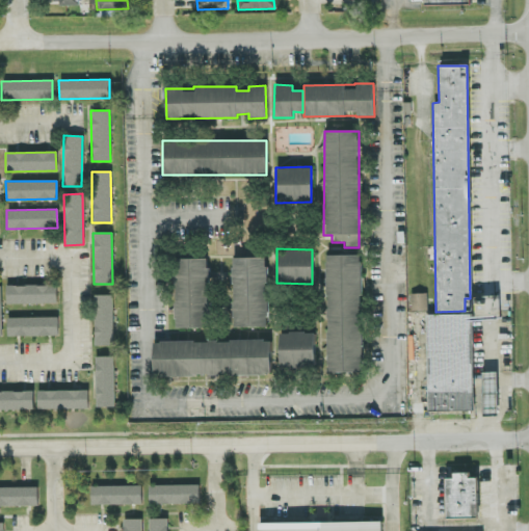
[(325,372),(360,372),(360,255),(325,255),(325,372)]
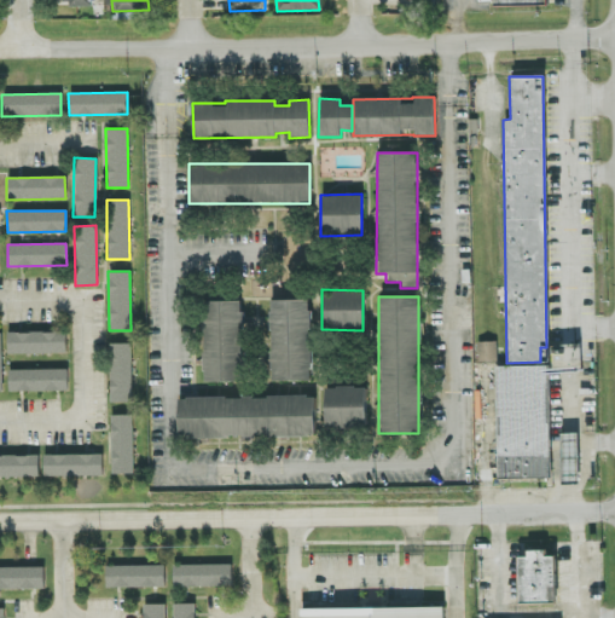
[(270,381),(309,381),(308,300),(268,300),(270,381)]
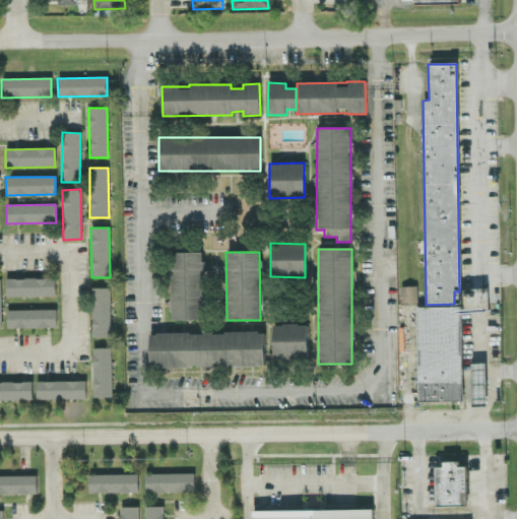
[(170,321),(201,321),(201,253),(169,253),(170,321)]
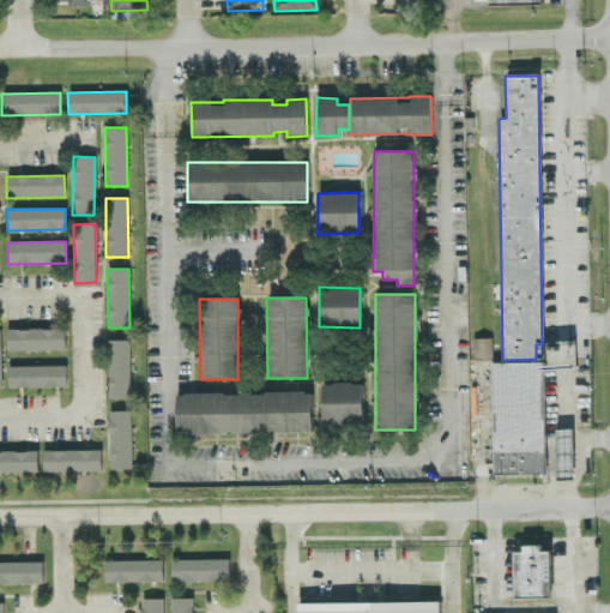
[(65,350),(64,328),(6,330),(6,352),(65,350)]
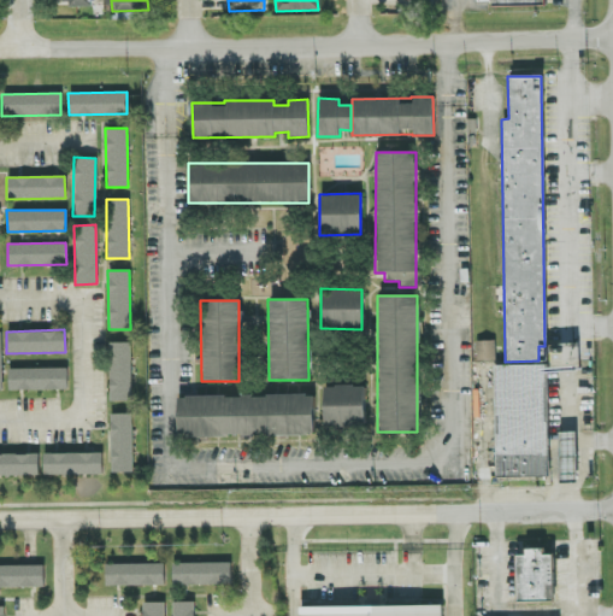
[(475,359),(494,359),(493,340),(475,340),(475,359)]
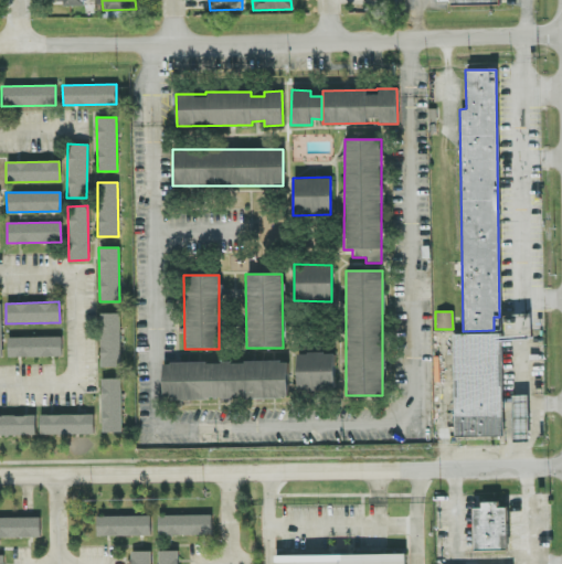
[(118,312),(98,314),(99,368),(119,366),(118,312)]
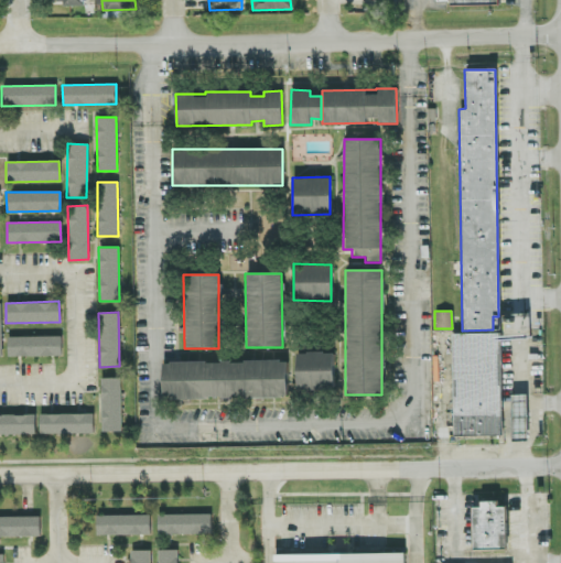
[(453,436),(500,435),(498,333),(451,334),(453,436)]
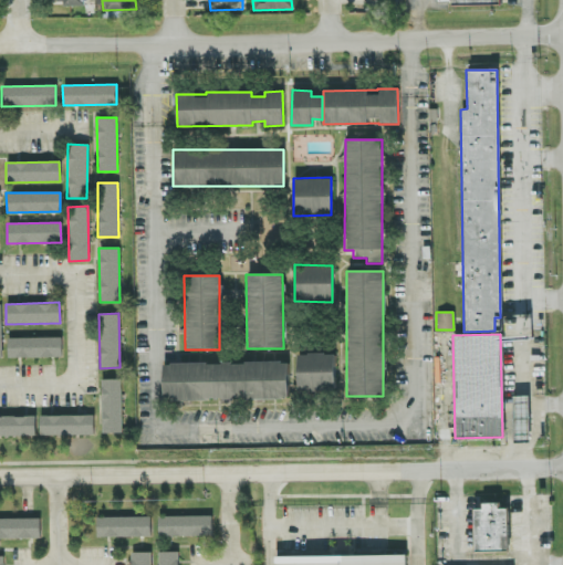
[(7,357),(61,357),(61,337),(7,337),(7,357)]
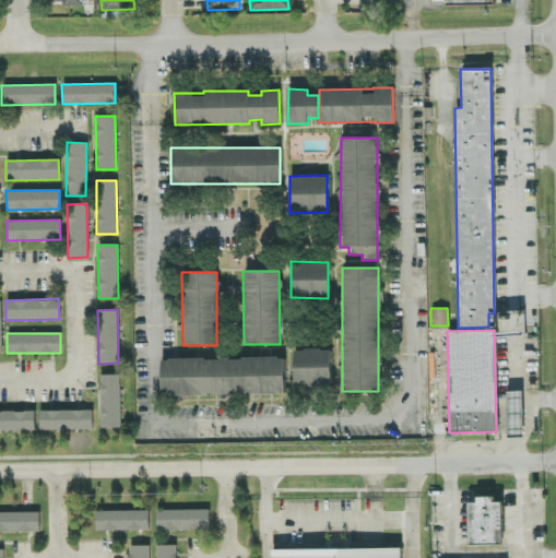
[(330,386),(329,348),(292,349),(293,386),(330,386)]
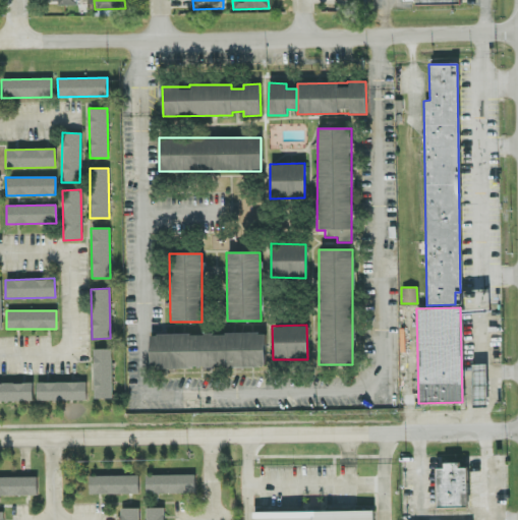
[(150,368),(264,367),(264,334),(150,334),(150,368)]
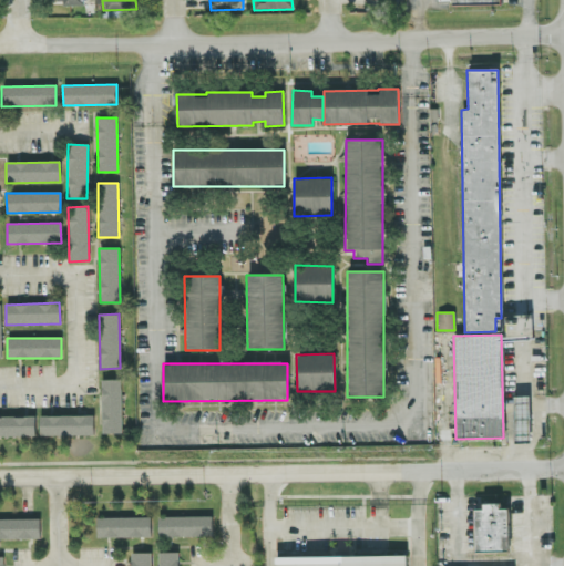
[(120,380),(100,380),(101,434),(122,433),(120,380)]
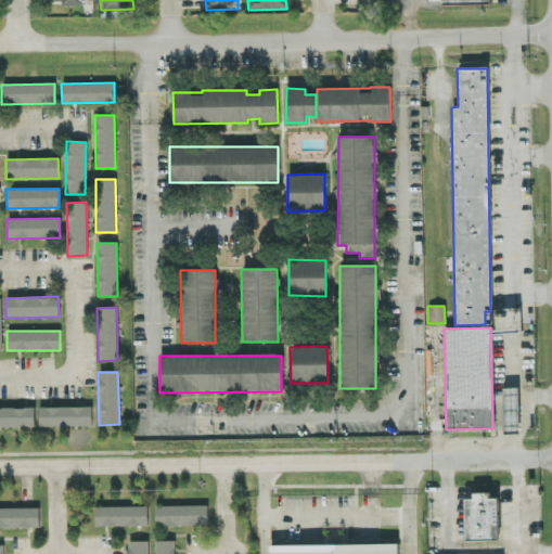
[(502,389),(504,435),(518,434),(516,388),(502,389)]
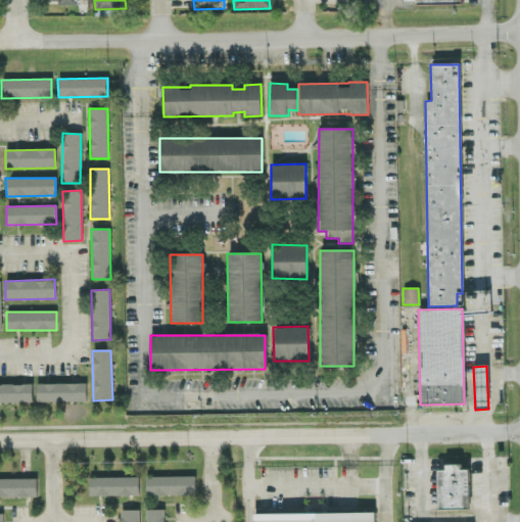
[(86,401),(86,383),(36,384),(36,402),(86,401)]
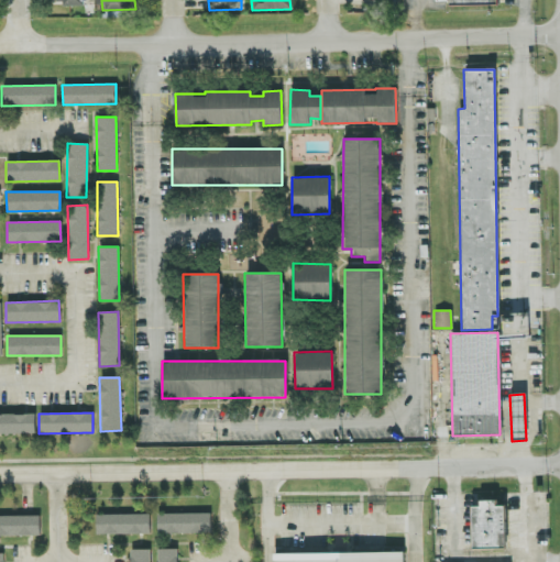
[(0,433),(34,433),(34,414),(0,414),(0,433)]
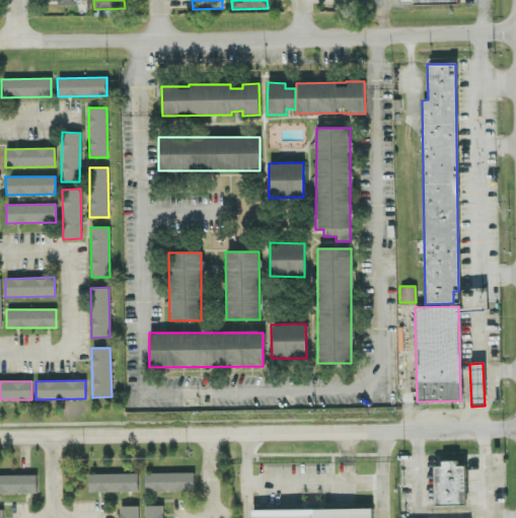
[(434,466),(435,506),(465,506),(465,466),(456,466),(455,461),(441,461),(442,466),(434,466)]
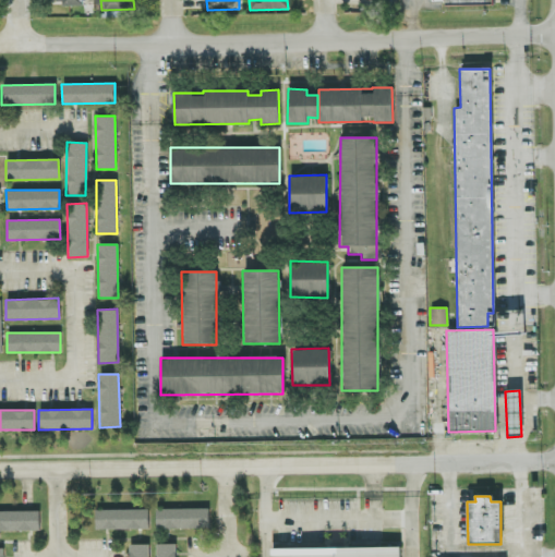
[(155,509),(155,529),(208,528),(207,508),(155,509)]
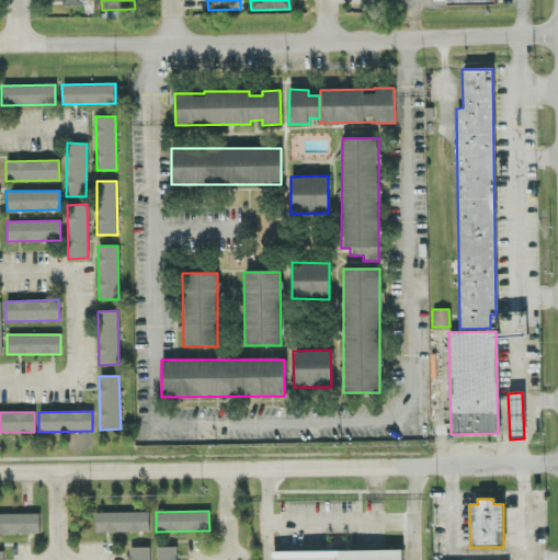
[(94,513),(95,533),(148,532),(148,512),(94,513)]
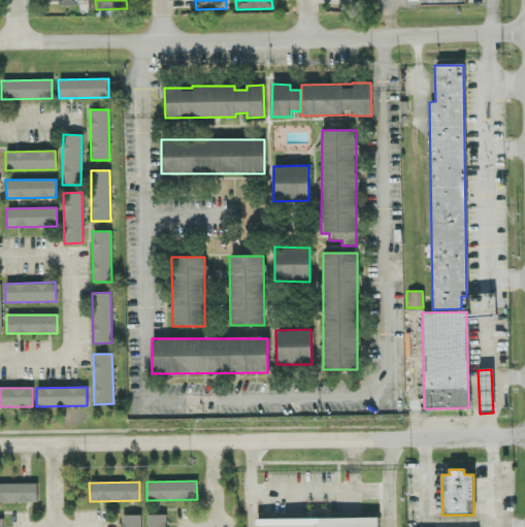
[(36,483),(0,483),(0,502),(36,501),(36,483)]
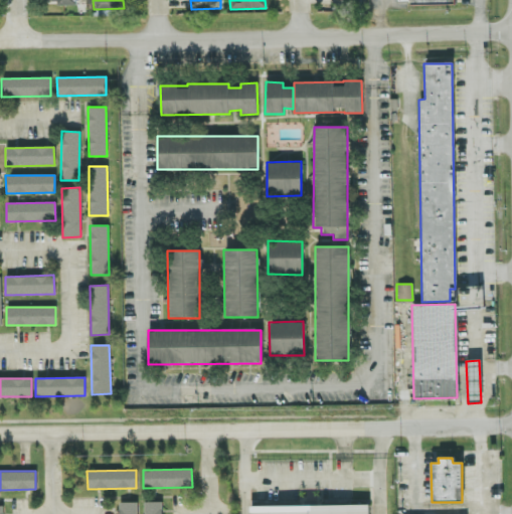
[(136,513),(136,502),(118,502),(118,513),(136,513)]
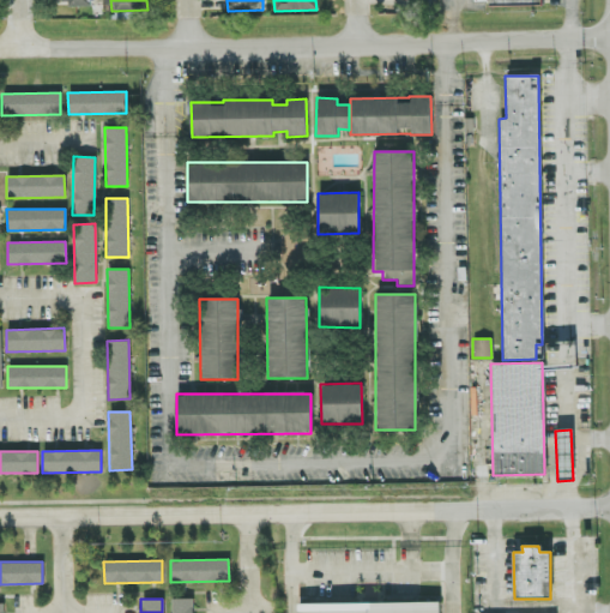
[(169,599),(169,612),(191,612),(192,599),(169,599)]
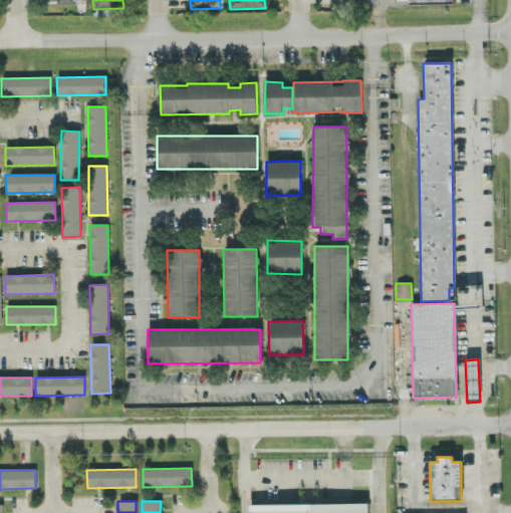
[(250,505),(250,512),(367,512),(368,504),(250,505)]
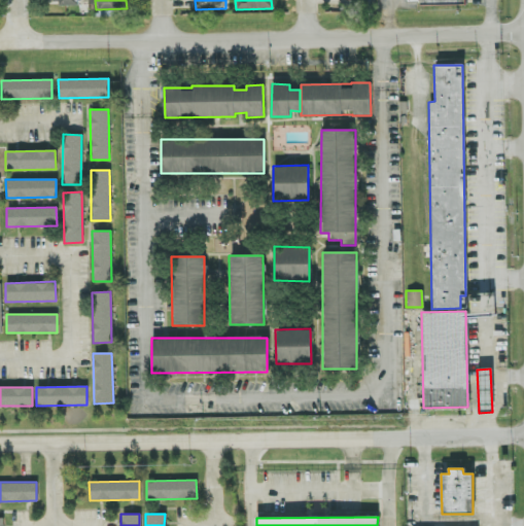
All buildings are outlined.
